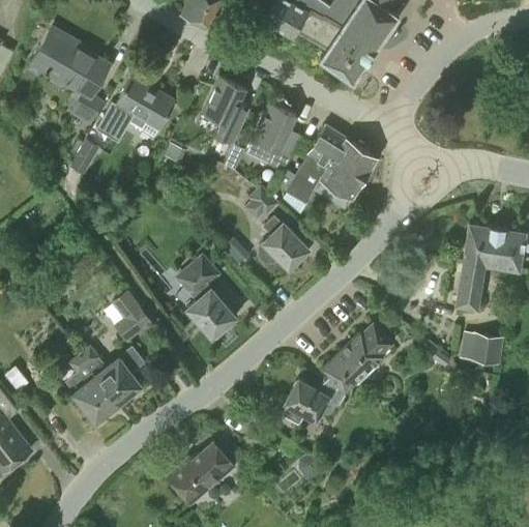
[(219,33),(232,0),(186,0),(179,17),(219,33)]
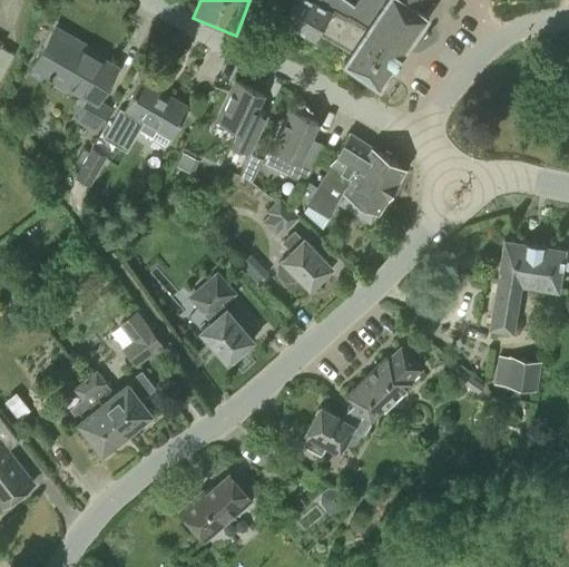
[(359,0),(355,7),(345,0),(297,0),(285,21),(316,39),(321,32),(352,51),(345,61),(365,76),(365,79),(373,84),(376,84),(380,87),(388,76),(404,51),(424,22),(429,17),(419,11),(427,0),(359,0)]
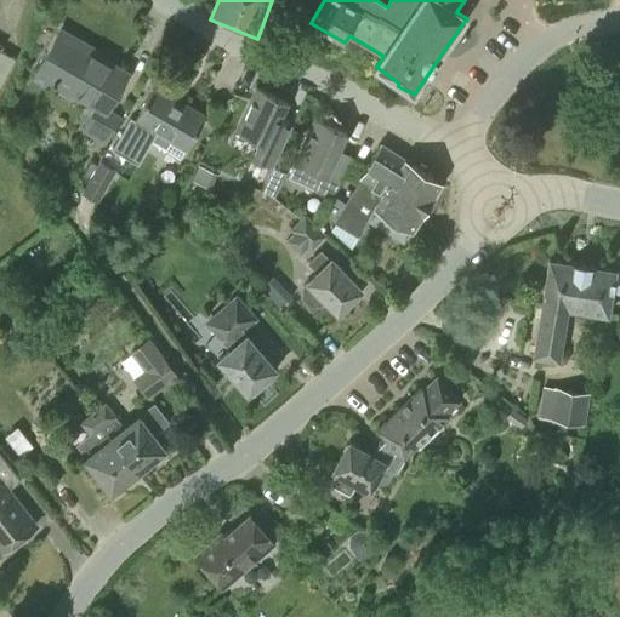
[(106,144),(120,120),(109,114),(129,79),(91,57),(94,52),(61,34),(38,74),(100,109),(85,132),(106,144)]
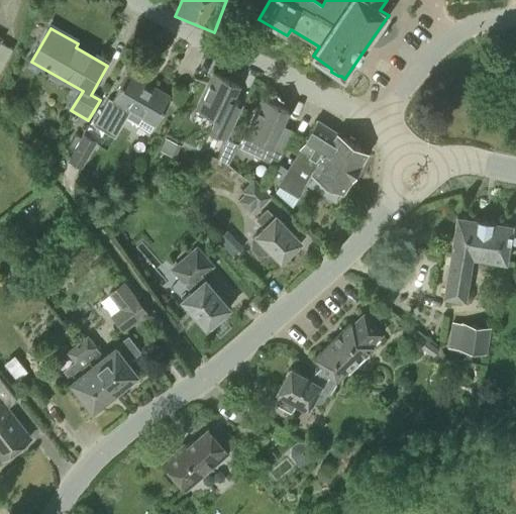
[(228,141),(244,106),(233,101),(240,87),(215,75),(197,111),(217,120),(211,133),(228,141)]
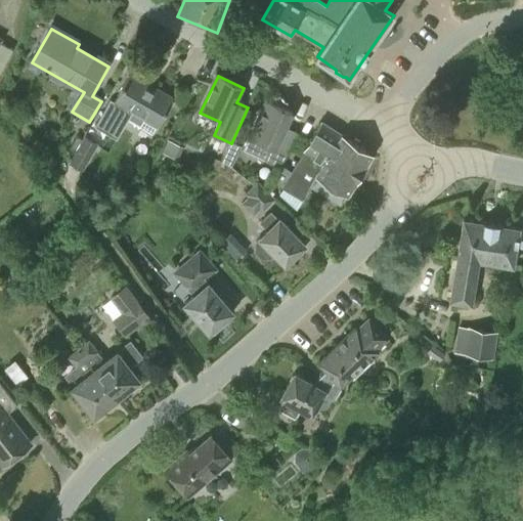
[(131,77),(105,121),(124,132),(129,122),(153,136),(158,128),(160,129),(175,101),(131,77)]
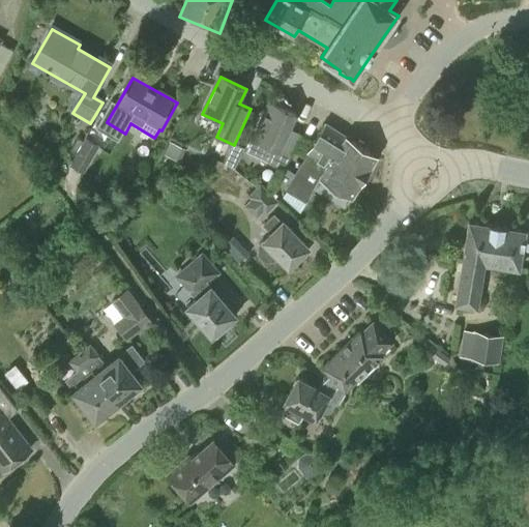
[(284,172),(301,136),(290,130),(296,115),(270,103),(253,141),(254,141),(247,153),(267,163),(266,164),(284,172)]
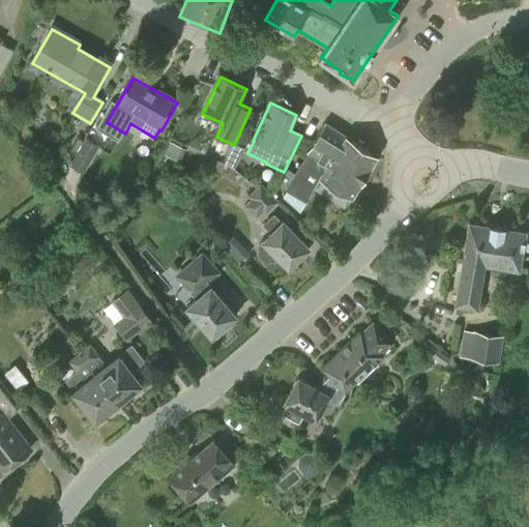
[(300,214),(306,204),(307,204),(316,192),(345,209),(375,163),(373,156),(326,126),(295,175),(286,169),(284,172),(276,185),(285,192),(287,193),(283,199),(300,214)]
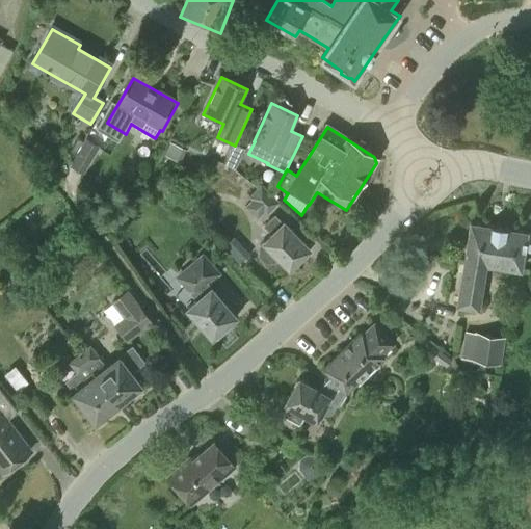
[(85,175),(101,148),(86,139),(71,166),(85,175)]
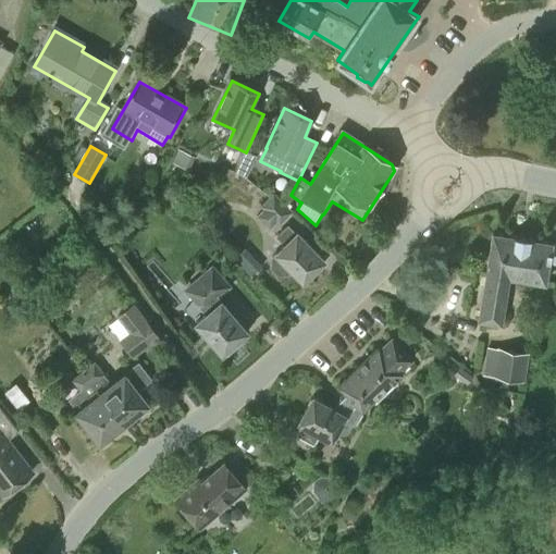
[(190,172),(197,160),(180,151),(173,163),(190,172)]
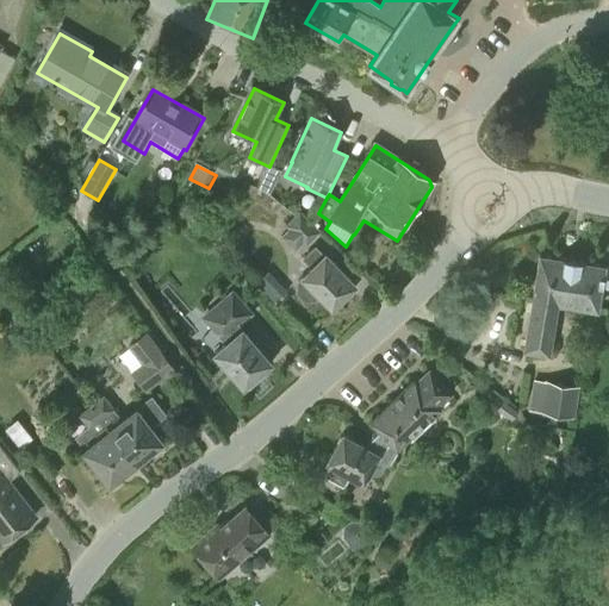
[(308,248),(322,233),(300,213),(286,227),(290,231),(281,239),(296,254),(304,245),(308,248)]
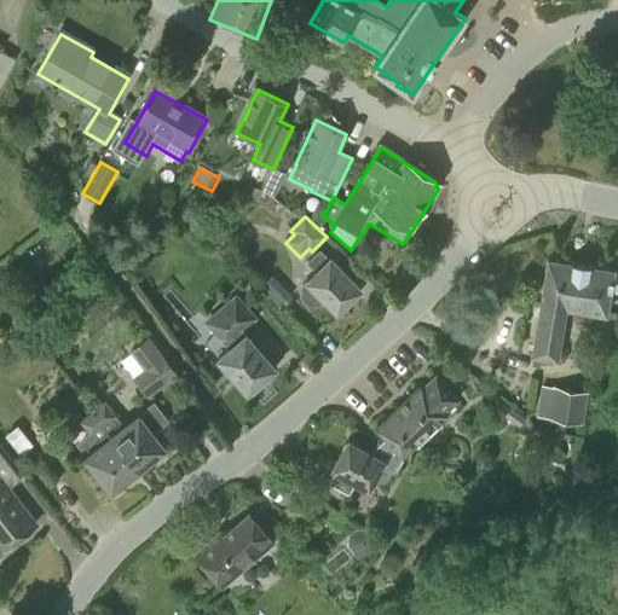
[(351,306),(352,299),(359,291),(321,251),(307,264),(316,274),(306,283),(307,284),(301,289),(302,300),(310,308),(321,307),(325,303),(336,314),(339,311),(346,311),(351,306)]
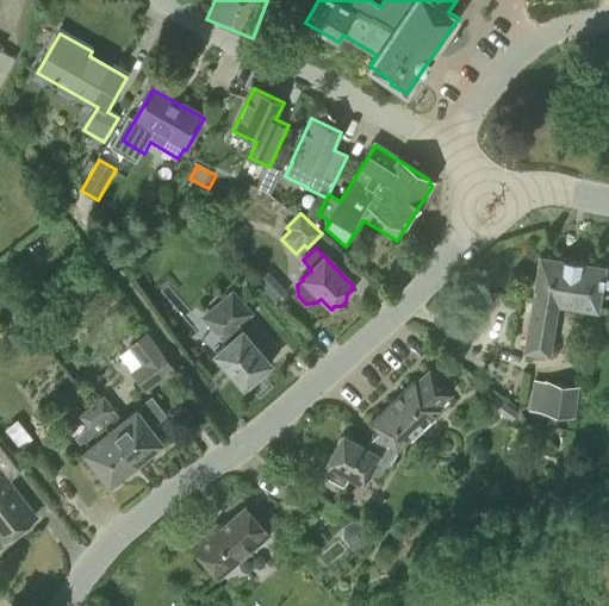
[(532,303),(523,351),(548,356),(555,306),(597,312),(602,289),(608,291),(608,269),(539,258),(532,303)]
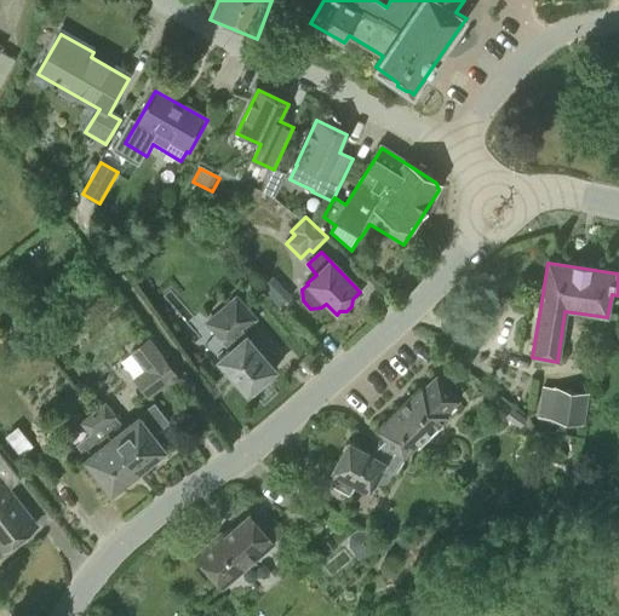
[(273,278),(259,291),(267,298),(280,285),(273,278)]
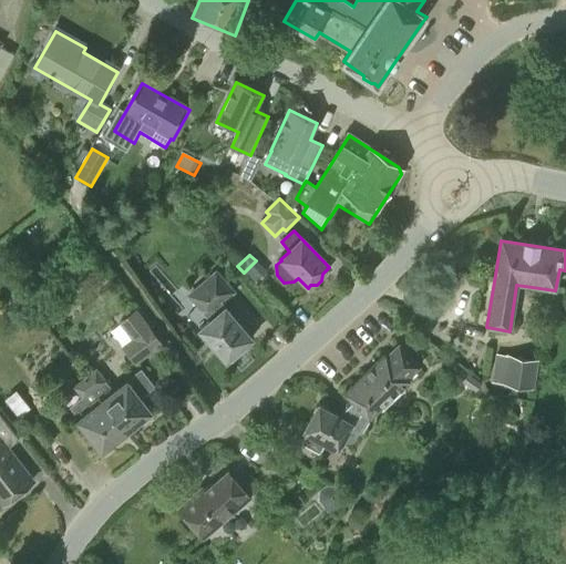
[(233,362),(244,352),(242,349),(251,340),(225,309),(226,308),(224,305),(236,295),(216,272),(187,297),(209,322),(199,330),(226,362),(229,359),(233,362)]
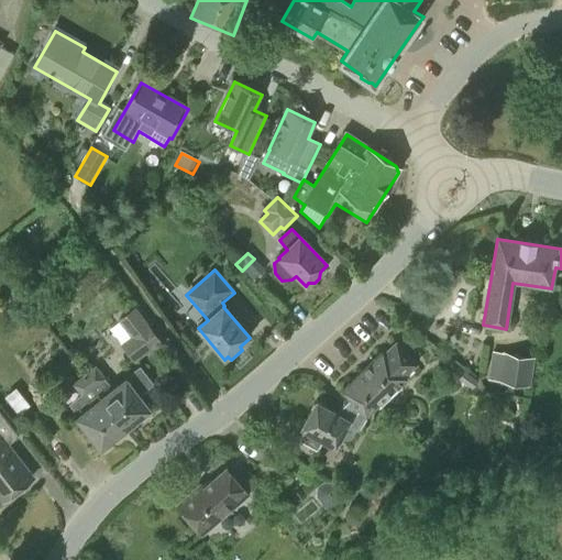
[(155,353),(165,346),(136,308),(119,321),(132,338),(121,347),(134,363),(152,350),(155,353)]
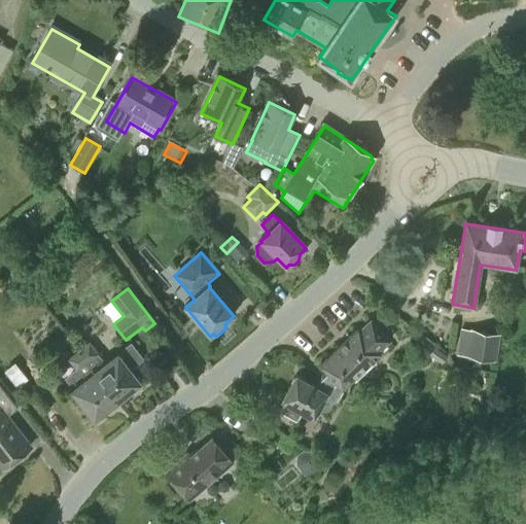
[(318,413),(328,419),(345,390),(344,387),(390,342),(382,334),(386,328),(400,344),(405,340),(381,315),(372,323),(371,321),(323,367),(329,374),(315,387),(311,385),(296,378),(283,400),(286,403),(280,413),(297,423),(304,412),(315,419),(318,413)]
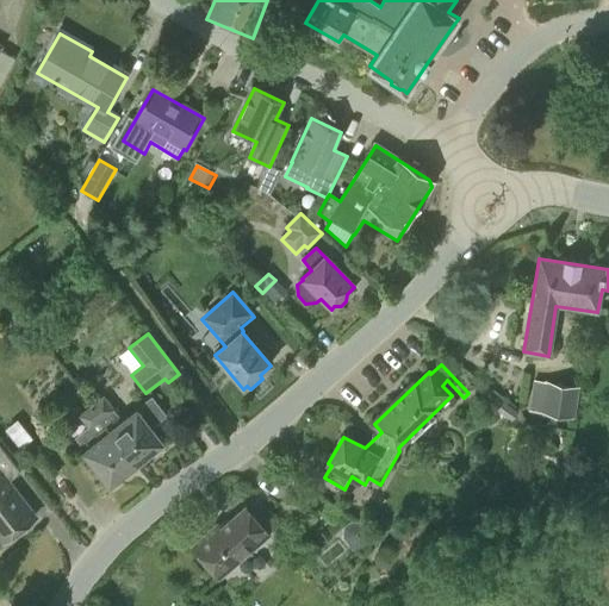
[(576,420),(579,388),(534,382),(530,413),(576,420)]
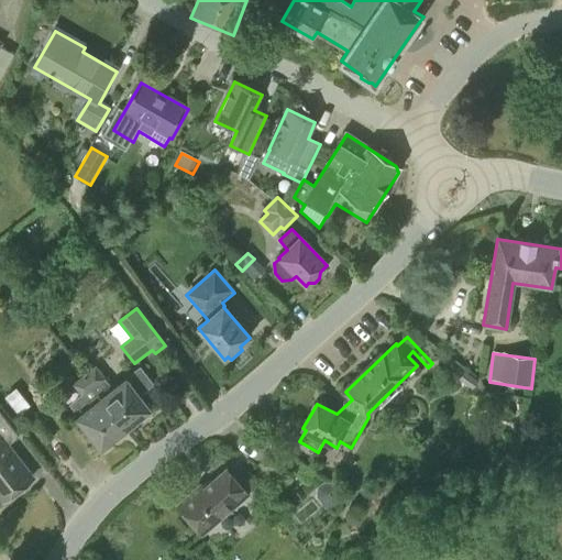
[(100,399),(123,430),(135,420),(140,421),(145,417),(145,412),(149,410),(139,397),(154,385),(141,368),(122,381),(122,382),(113,388),(97,366),(83,377),(100,399)]
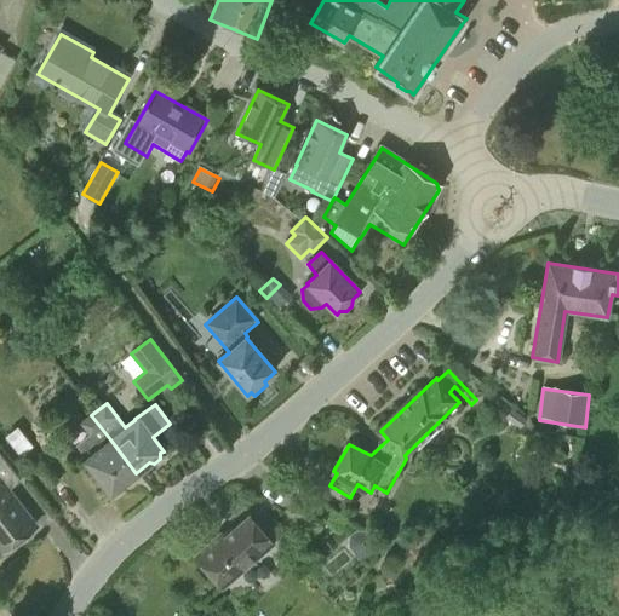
[(125,482),(136,473),(110,439),(91,415),(80,424),(90,436),(76,447),(86,459),(84,460),(110,493),(113,490),(118,491),(124,487),(125,482)]
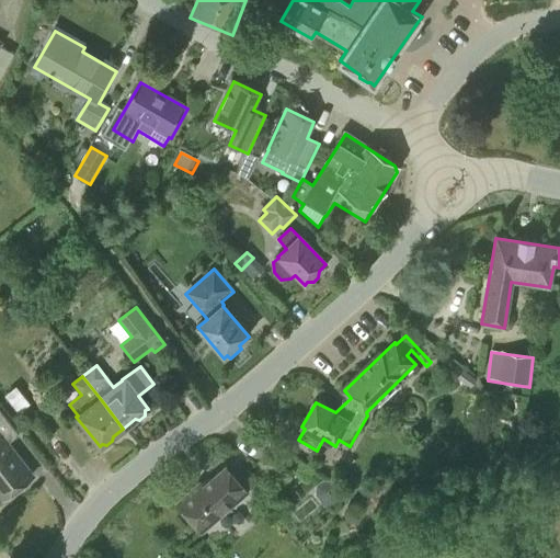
[(0,411),(0,494),(3,500),(33,477),(8,445),(20,436),(0,411)]
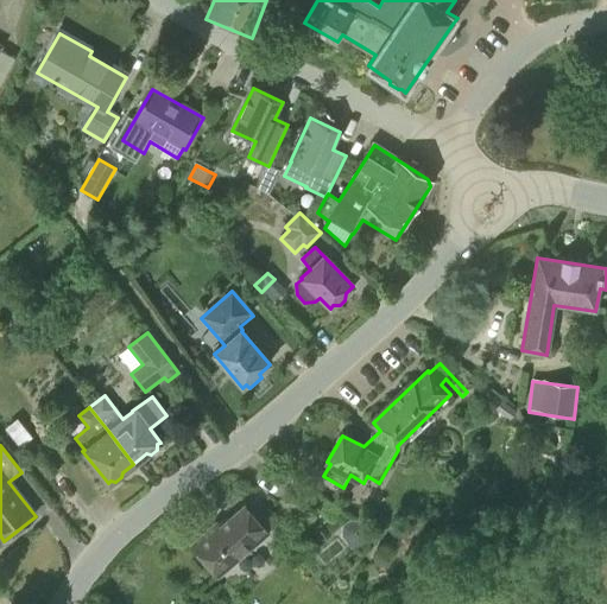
[(305,525),(320,503),(297,487),(282,509),(305,525)]
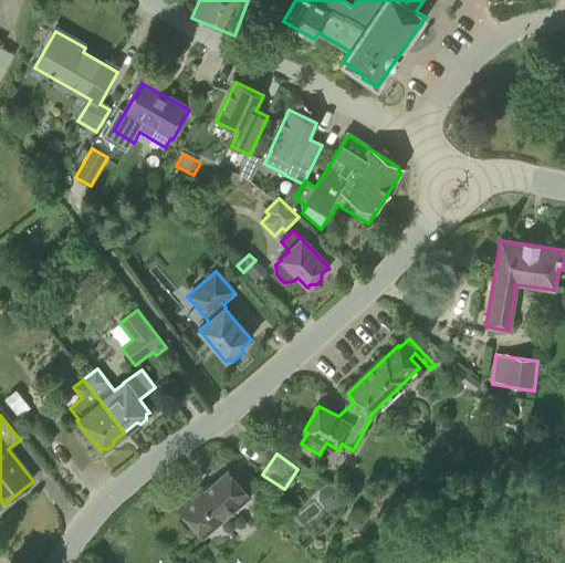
[(250,499),(228,473),(200,498),(197,494),(180,509),(205,537),(250,499)]
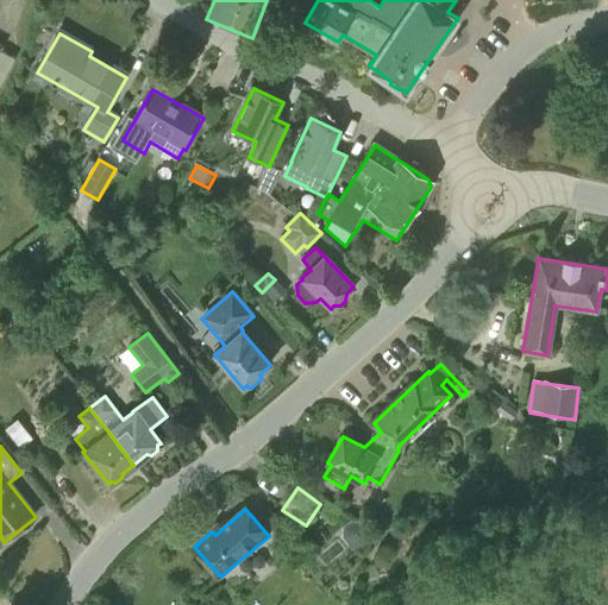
[(344,529),(343,537),(353,550),(363,550),(369,546),(370,536),(359,524),(350,523),(344,529)]
